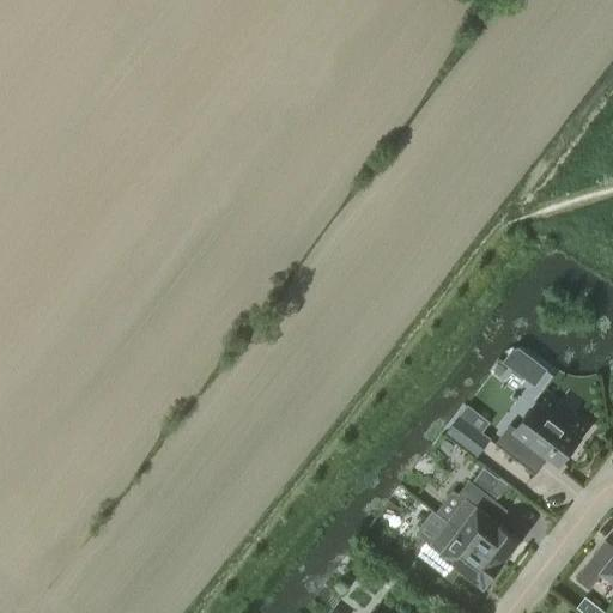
[(514,349),(504,362),(535,386),(547,370),(519,349),(514,349)]
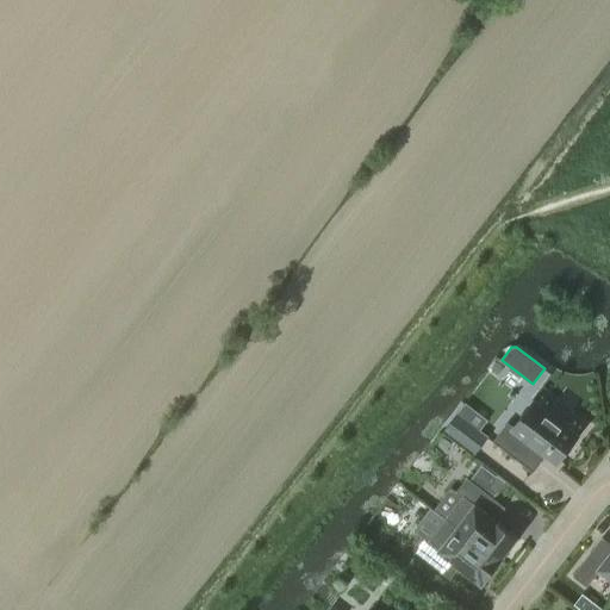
[(577,433),(577,434),(564,423),(567,417),(568,417),(570,416),(568,415),(567,416),(554,405),(553,404),(553,405),(548,412),(535,402),(535,400),(534,400),(533,402),(533,403),(531,402),(531,403),(531,404),(516,424),(515,424),(515,425),(514,427),(508,422),(493,441),(534,472),(548,453),(556,460),(558,461),(558,460),(559,459),(560,458),(576,437),(577,436),(577,435),(578,434),(577,433)]
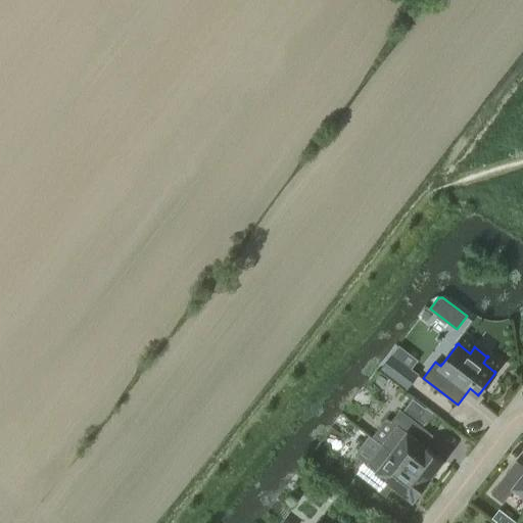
[(399,345),(383,367),(409,387),(418,374),(411,369),(398,360),(407,349),(399,345)]
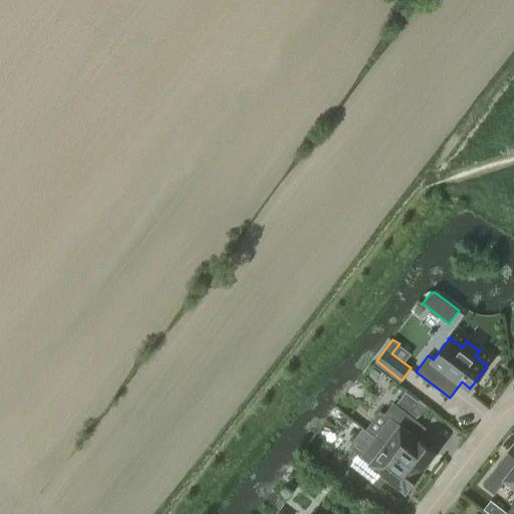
[(375,437),(386,444),(421,471),(422,471),(423,470),(422,470),(436,452),(435,451),(434,451),(433,450),(421,440),(420,439),(420,440),(419,439),(418,438),(408,430),(416,420),(418,416),(419,417),(427,407),(419,401),(419,402),(407,392),(397,405),(394,403),(384,414),(391,418),(376,436),(375,437)]
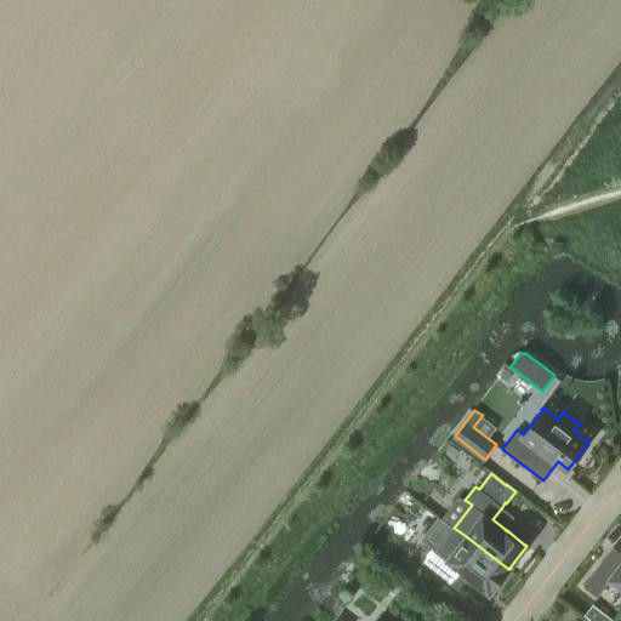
[(466,536),(454,528),(453,529),(437,550),(431,545),(420,558),(446,580),(457,567),(490,592),(493,590),(494,590),(494,588),(495,587),(495,588),(496,587),(495,586),(507,571),(508,570),(508,569),(466,536)]
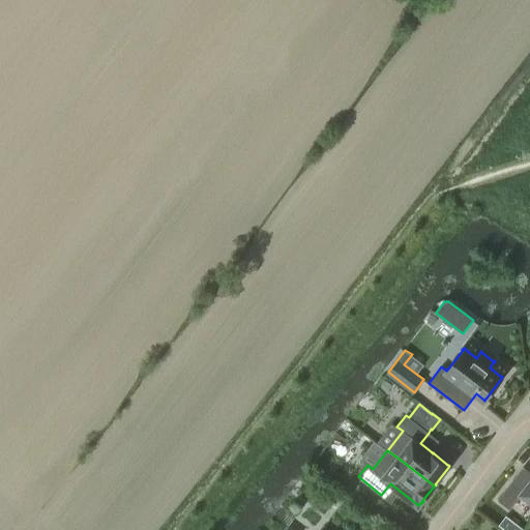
[(498,500),(509,509),(522,494),(529,500),(529,480),(527,486),(516,477),(498,500)]
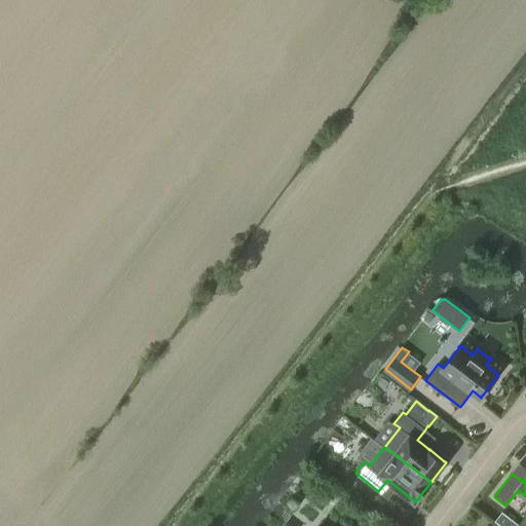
All buildings are outlined.
